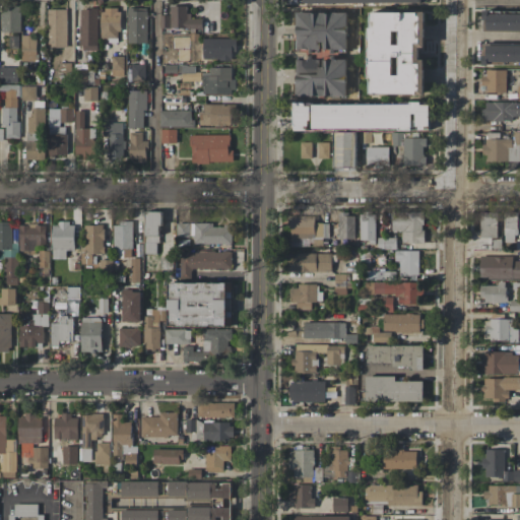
[(21,6),(2,6),(1,31),(20,33),(21,6)]
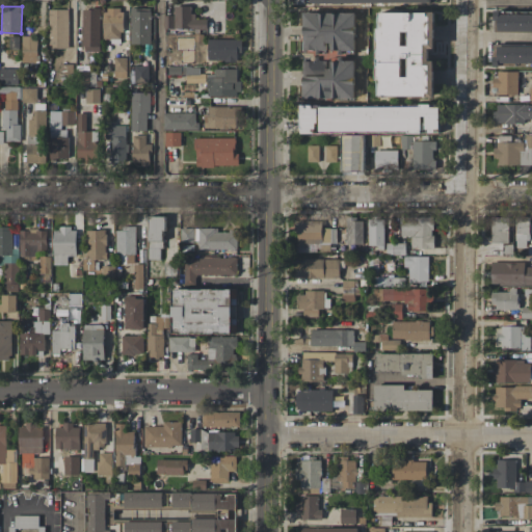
[(192,6),(174,6),(175,18),(165,18),(165,29),(207,29),(207,19),(193,20),(192,6)]
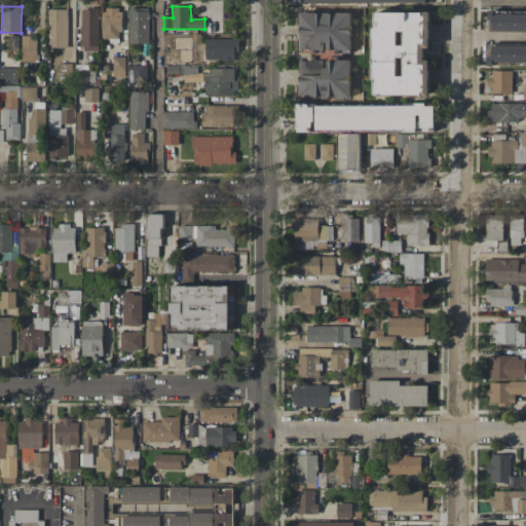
[(120,7),(102,8),(103,39),(121,38),(120,7)]
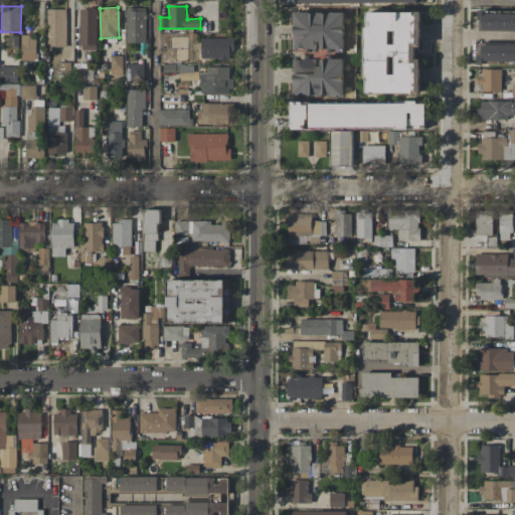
[(126,42),(145,43),(146,8),(126,7),(126,42)]
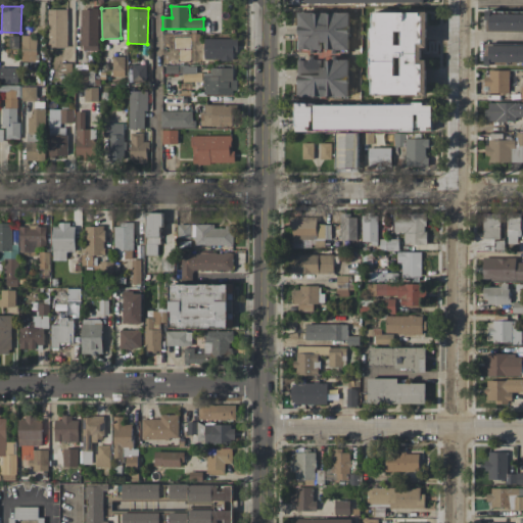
[(81,8),(82,51),(98,50),(98,8),(81,8)]
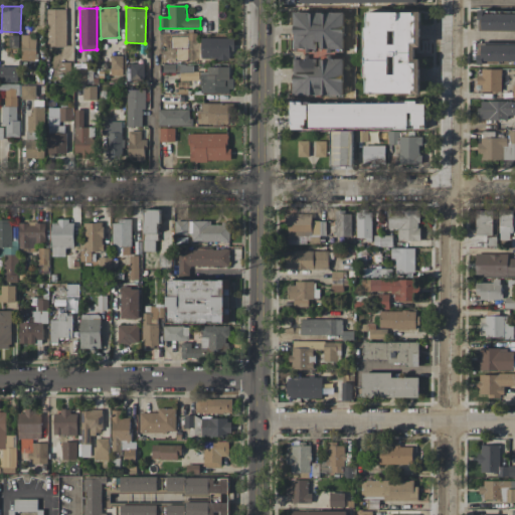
[(65,9),(46,9),(47,47),(66,46),(65,9)]
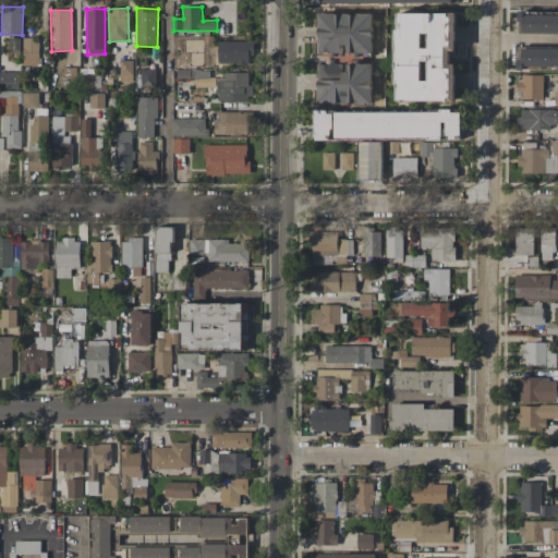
[(456,51),(457,14),(397,13),(396,100),(456,101),(456,63),(450,63),(450,51),(456,51)]
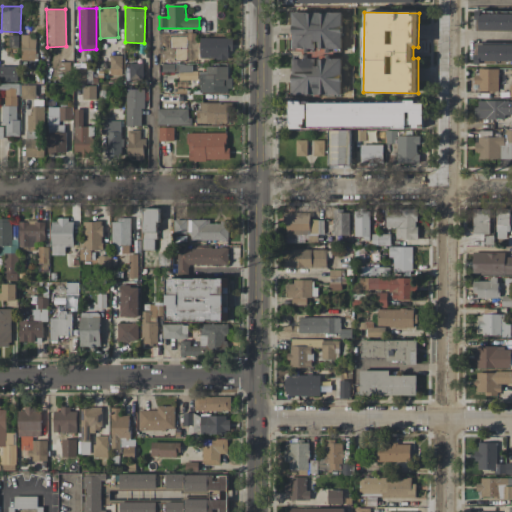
[(511,12),(475,13),(475,31),(511,30),(511,44),(475,45),(475,61),(511,61),(511,12)]
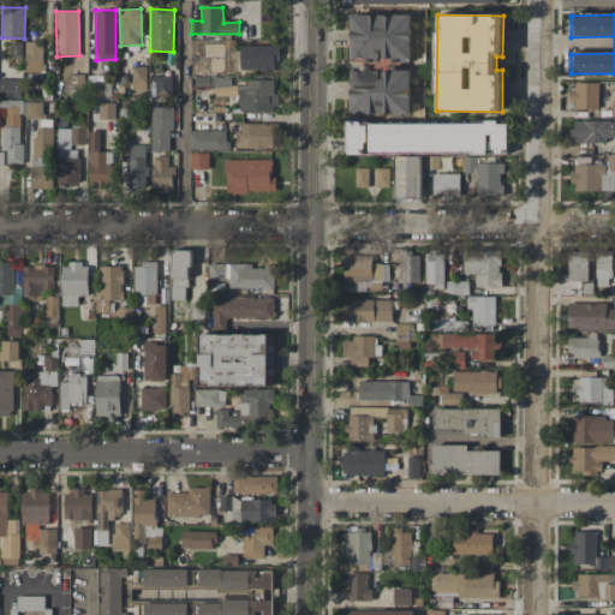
[(411,16),(384,16),(384,29),(377,29),(377,16),(351,16),(351,61),(380,61),(380,59),(411,59),(411,16)]
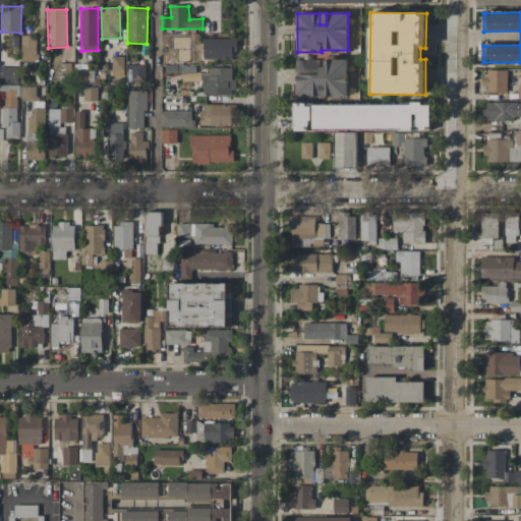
[(37,61),(37,35),(20,36),(21,61),(37,61)]
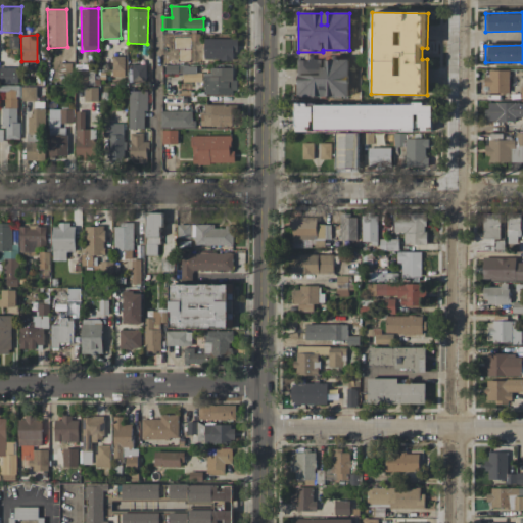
[(204,39),(203,59),(236,60),(236,39),(204,39)]
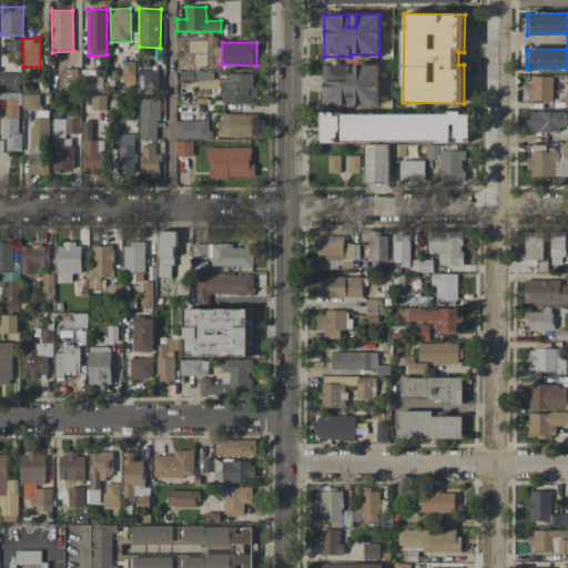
[(134,62),(122,62),(121,83),(134,83),(134,62)]
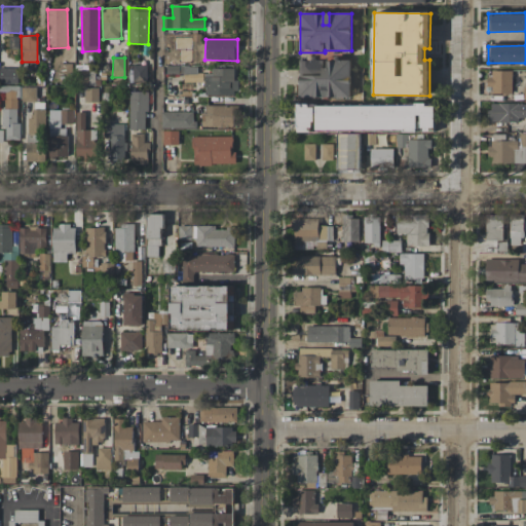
[(350,98),(351,60),(325,60),(299,60),(299,98),(325,98),(350,98)]
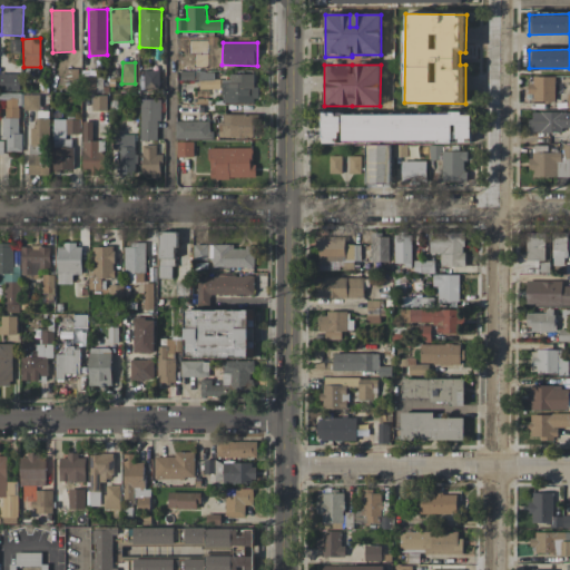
[(158,90),(159,70),(144,70),(144,90),(158,90)]
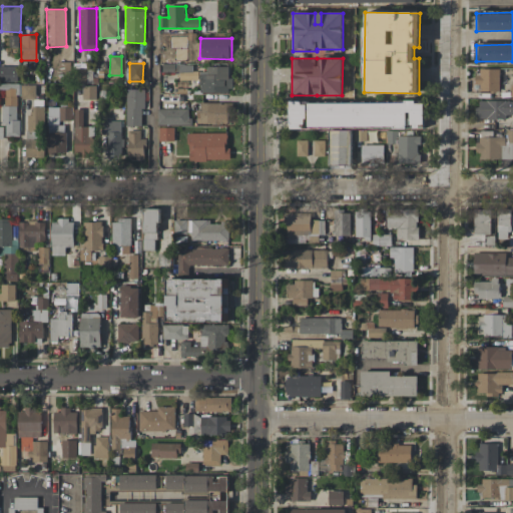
[(174,65),(175,73),(191,72),(191,64),(174,65)]
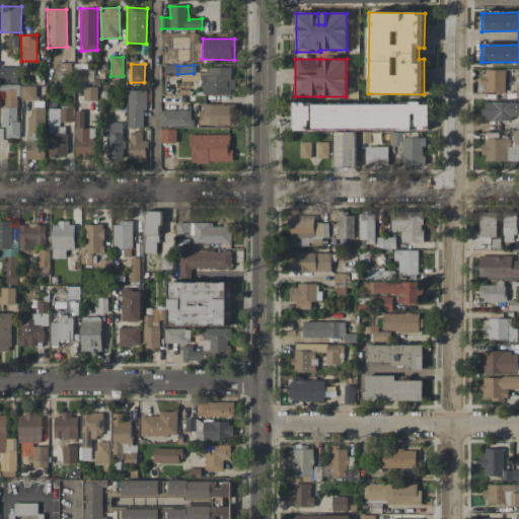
[(18,67),(0,66),(0,82),(18,83),(18,67)]
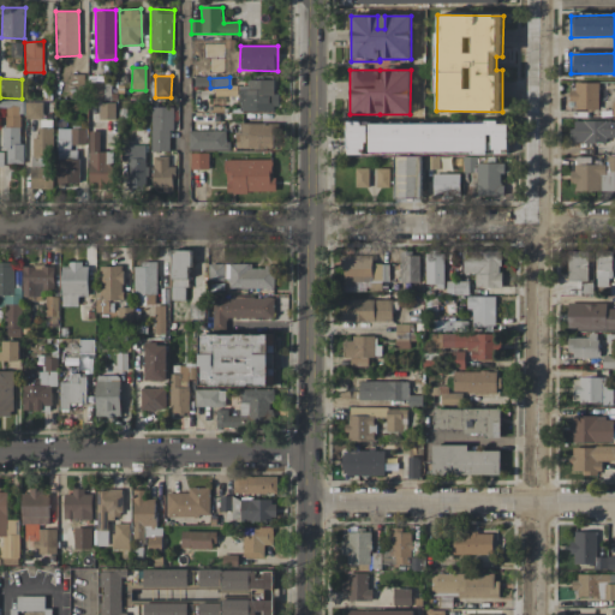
[(274,82),(239,82),(239,112),(276,112),(278,94),(274,94),(274,82)]
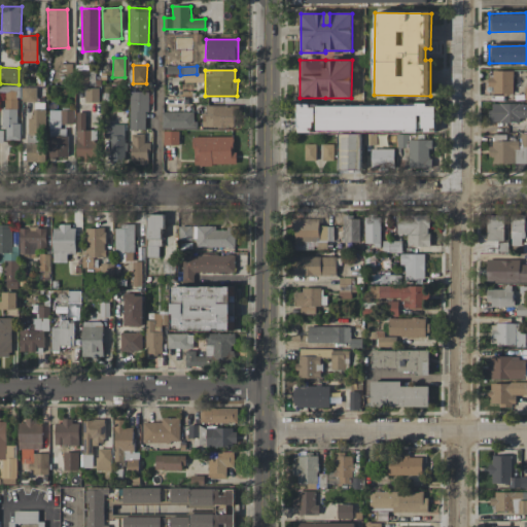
[(513,71),(489,71),(488,95),(513,95),(513,71)]
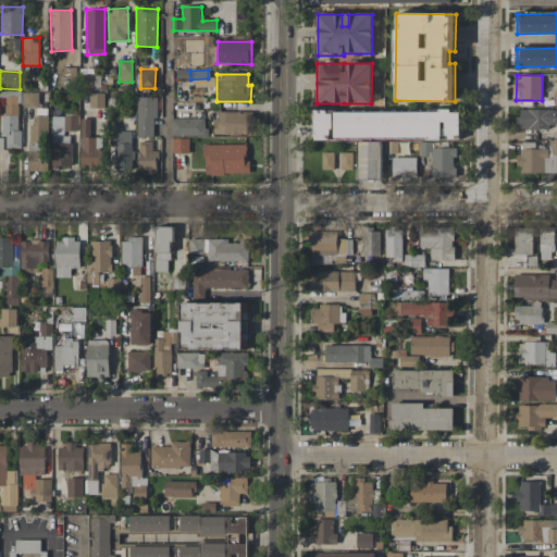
[(214,86),(214,78),(194,79),(195,87),(214,86)]
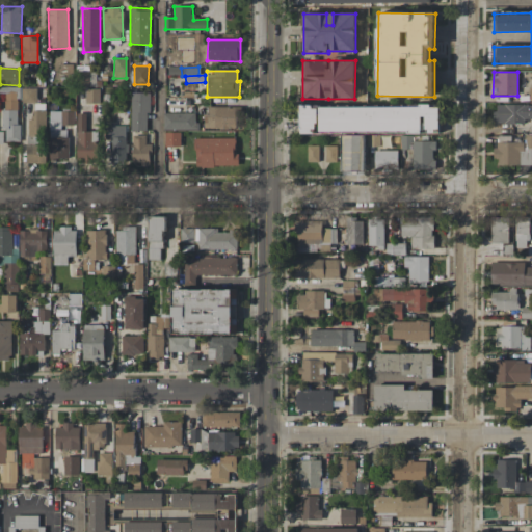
[(18,99),(22,99),(22,86),(0,86),(0,94),(3,94),(3,141),(19,141),(18,99)]
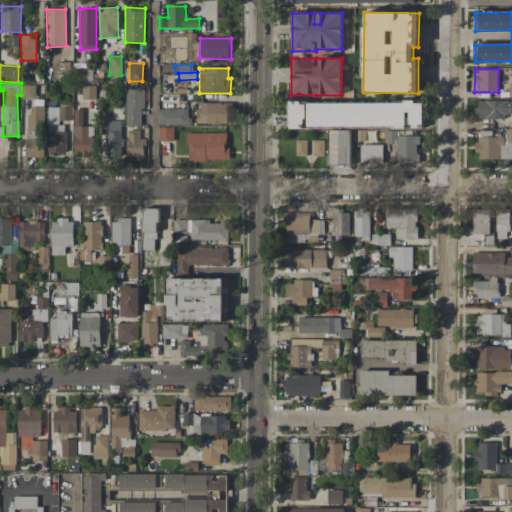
[(22,99),(35,98),(35,85),(28,85),(28,89),(22,89),(22,99)]
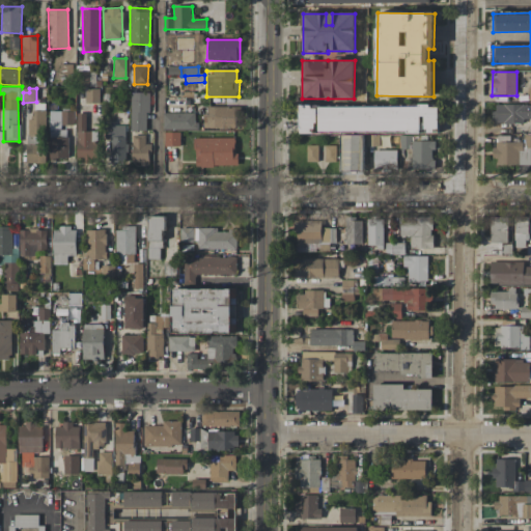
[(99,89),(85,89),(85,103),(100,103),(99,89)]
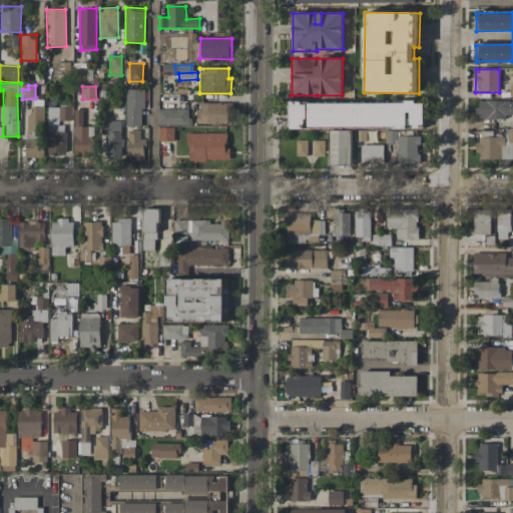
[(126,126),(143,126),(143,89),(126,89),(126,126)]
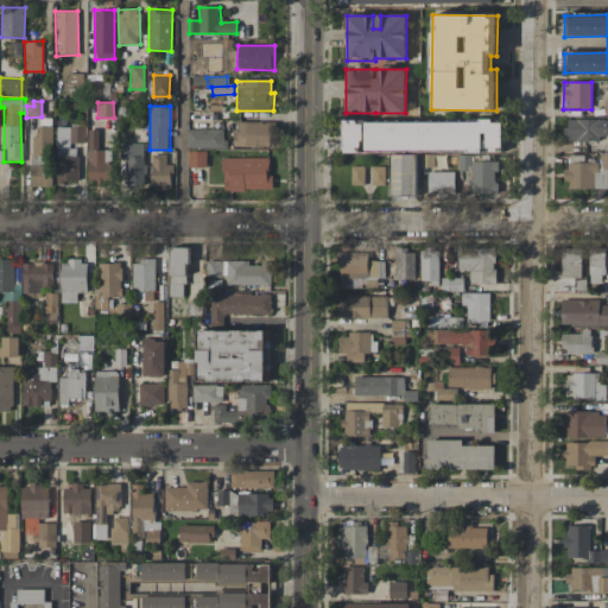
[(607,120),(564,120),(564,141),(600,141),(600,135),(607,135),(607,120)]
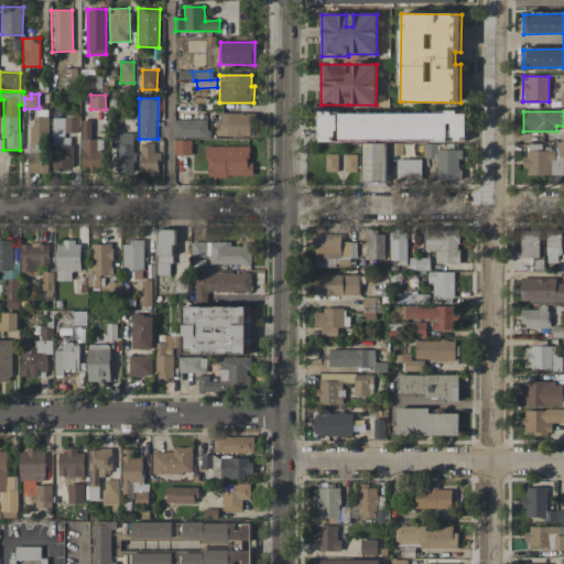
[(250,112),(220,114),(220,122),(215,122),(216,137),(258,136),(258,120),(250,120),(250,112)]
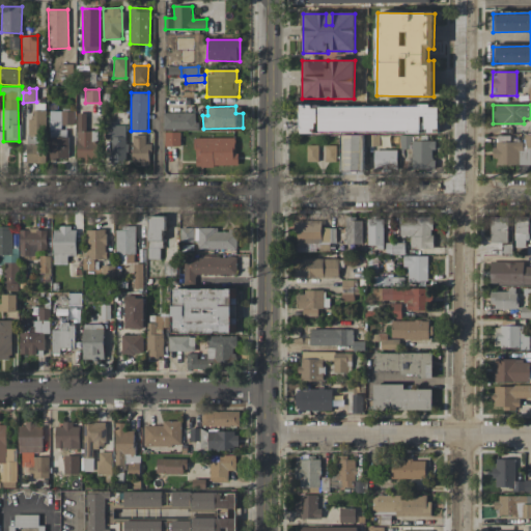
[(316,132),(439,132),(439,108),(430,108),(430,106),(300,106),(300,134),(316,134),(316,132)]
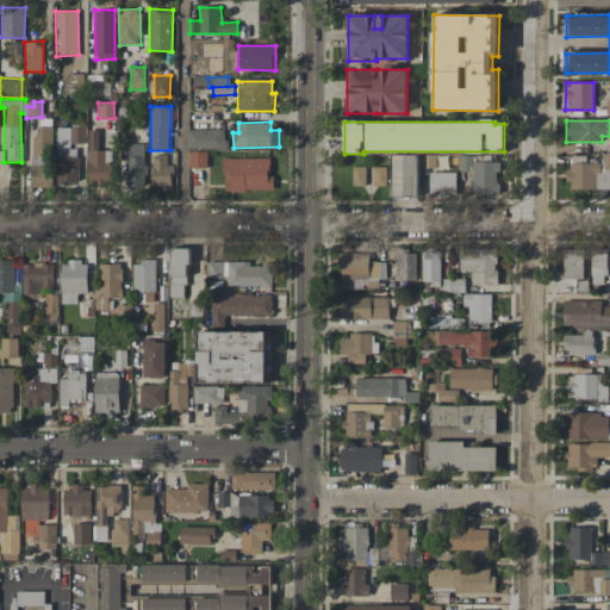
[(32,187),(53,187),(51,126),(32,126),(32,187)]
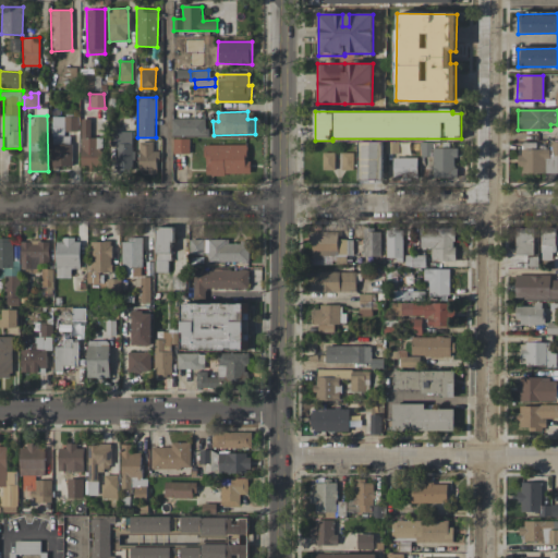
[(51,166),(71,167),(72,133),(77,133),(77,117),(52,117),(51,166)]
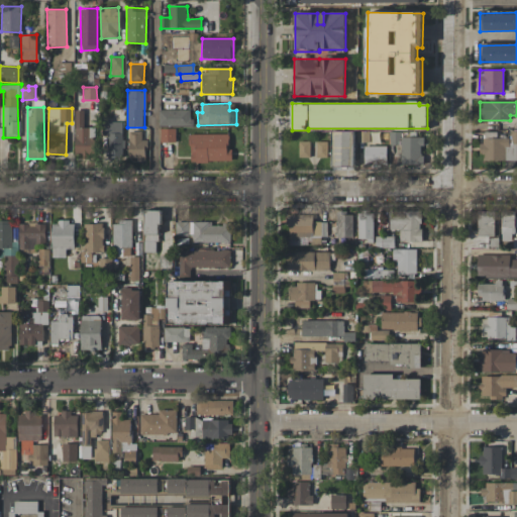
[(191,126),(191,109),(159,110),(159,126),(191,126)]
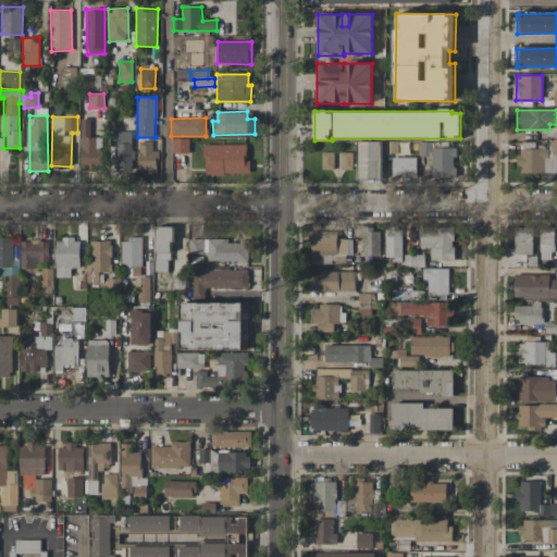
[(79,168),(101,168),(102,137),(89,137),(90,119),(81,119),(79,168)]
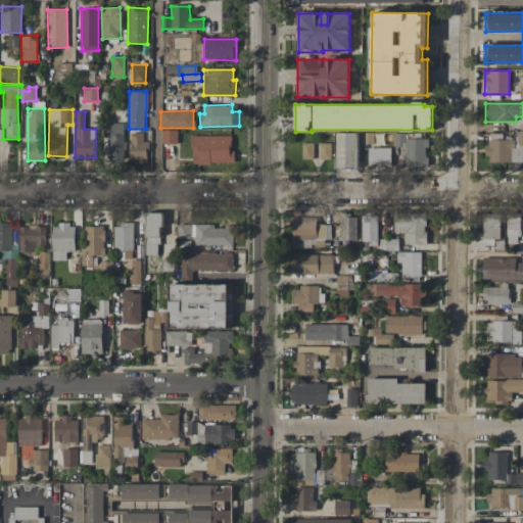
[(125,123),(106,123),(106,159),(124,159),(125,123)]
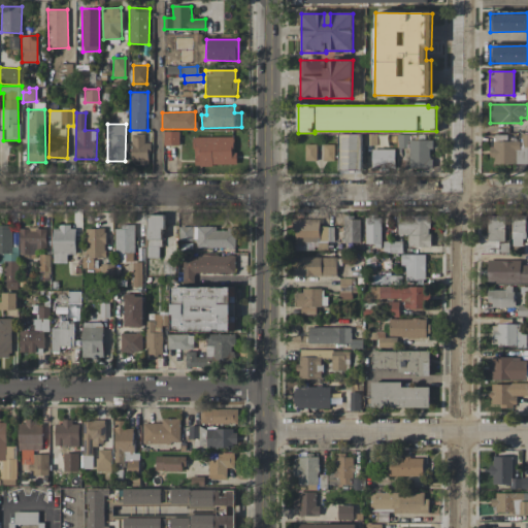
[(178,131),(163,131),(164,145),(178,145),(178,131)]
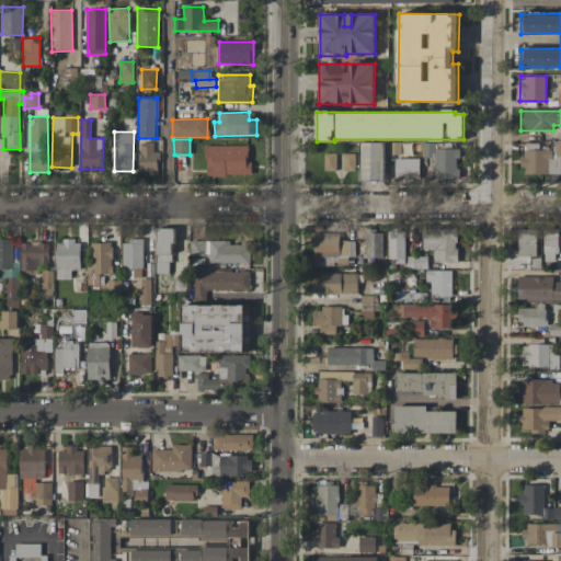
[(560,174),(560,156),(560,141),(553,142),(553,149),(534,149),(534,144),(523,144),(523,174),(560,174)]
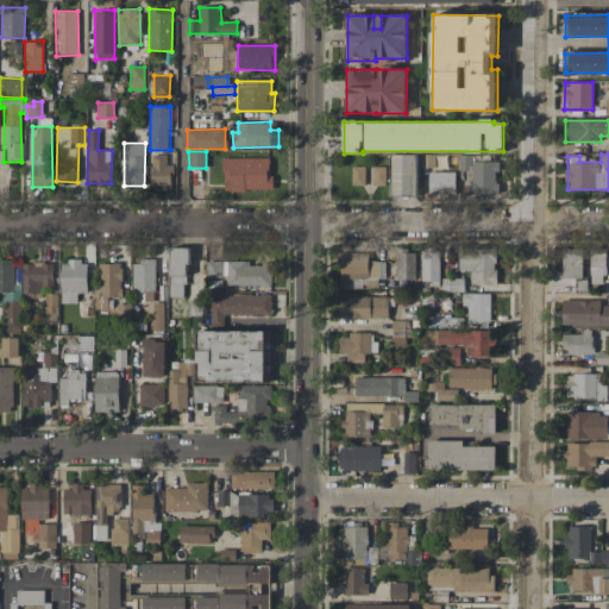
[(167,155),(152,155),(151,190),(171,190),(171,164),(167,164),(167,155)]
